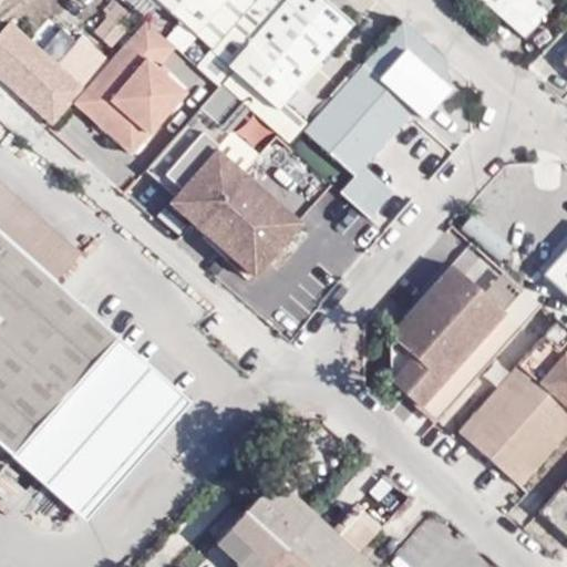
[(160,0),(208,43),(246,0),(160,0)]
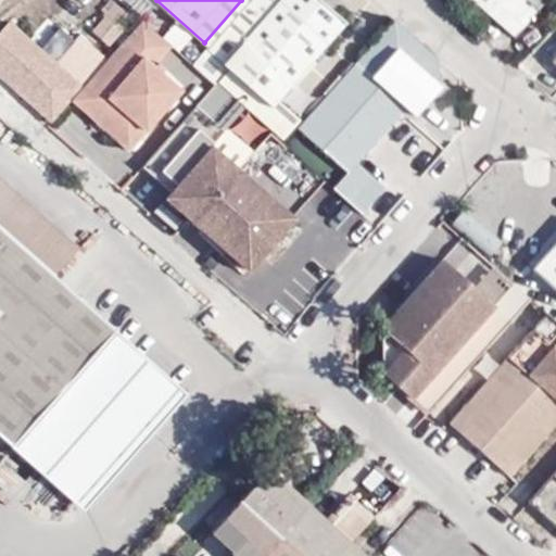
[(241,0),(204,42),(201,46),(227,68),(269,105),(273,102),(344,21),(319,0),(241,0)]
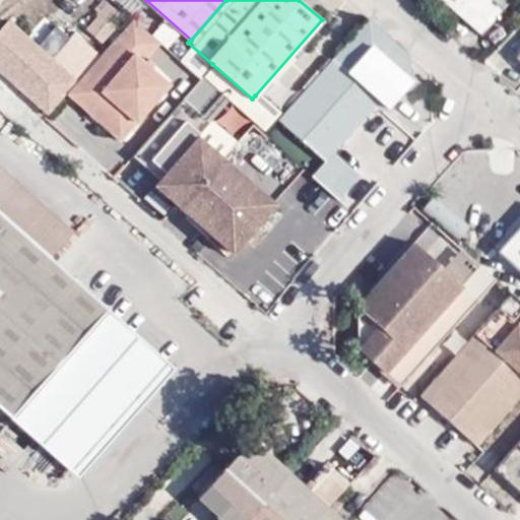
[(438,0),(478,36),(502,8),(493,0),(438,0)]
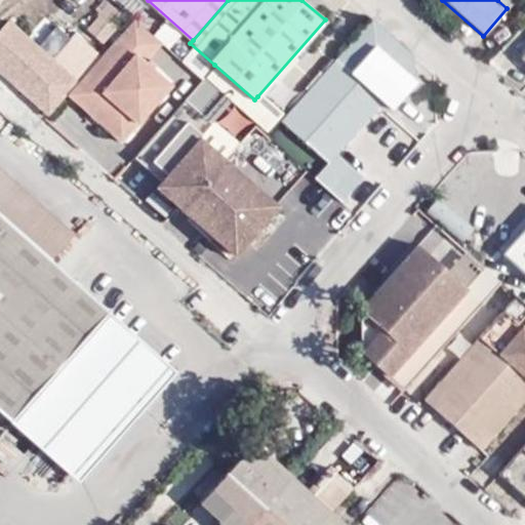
[(108,4),(86,29),(101,41),(122,16),(108,4)]
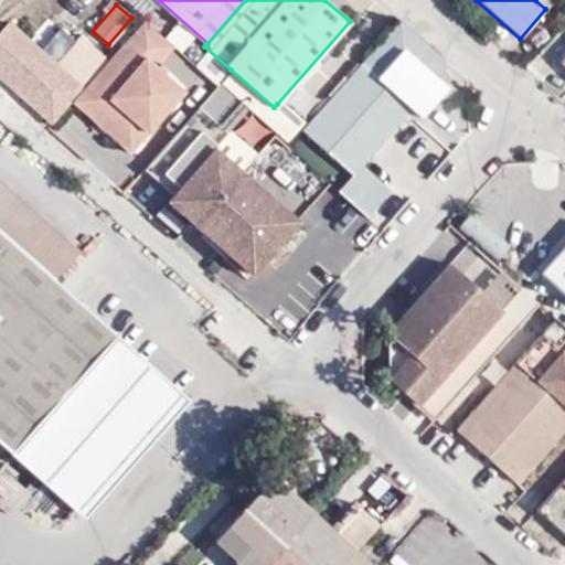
[(432,46),(398,17),(302,126),(352,173),(338,190),(368,217),(391,191),(359,164),(407,107),(419,118),(446,91),(443,55),(432,46)]
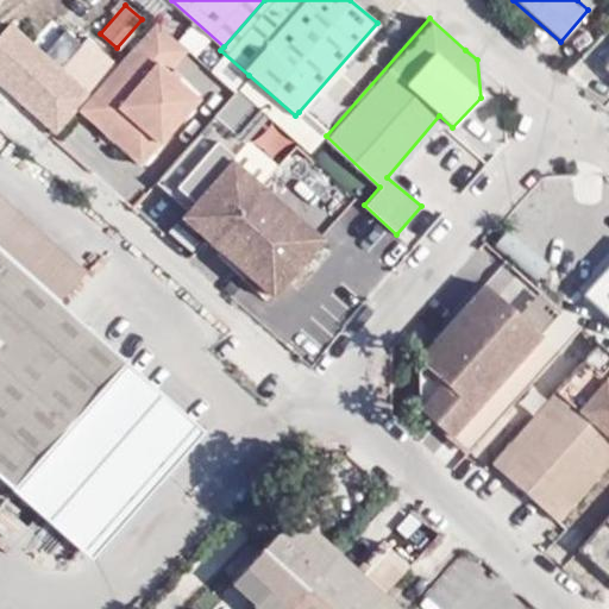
[(0,29),(0,86),(54,133),(76,107),(87,94),(7,20),(0,29)]
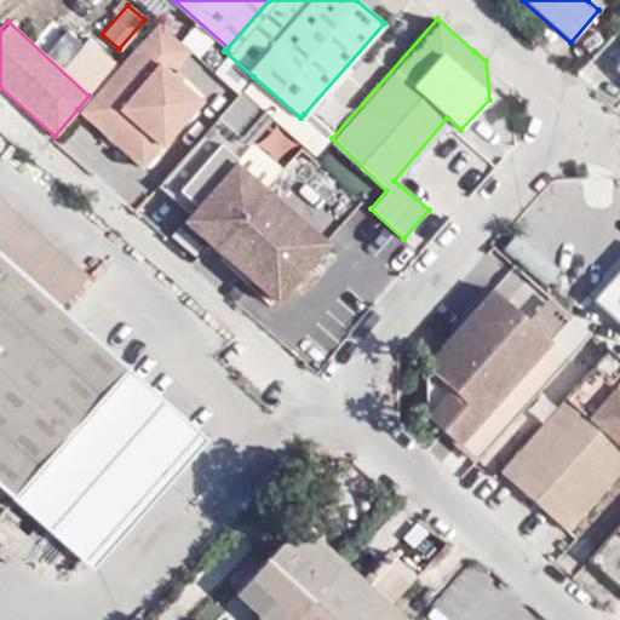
[(187,49),(155,21),(89,96),(78,109),(139,165),(197,99),(167,69),(187,49)]
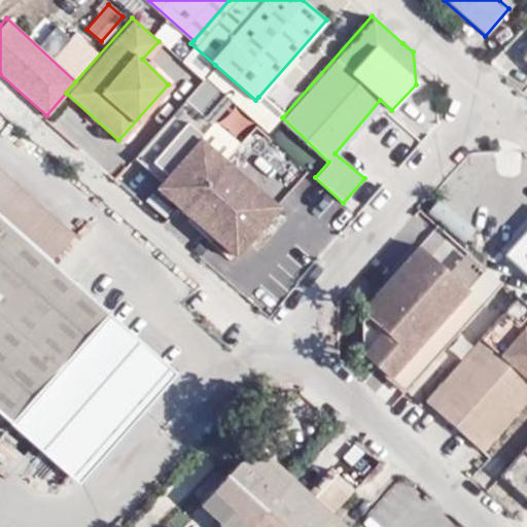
[(215,65),(203,79),(267,135),(282,117),(258,97),(255,100),(215,65)]
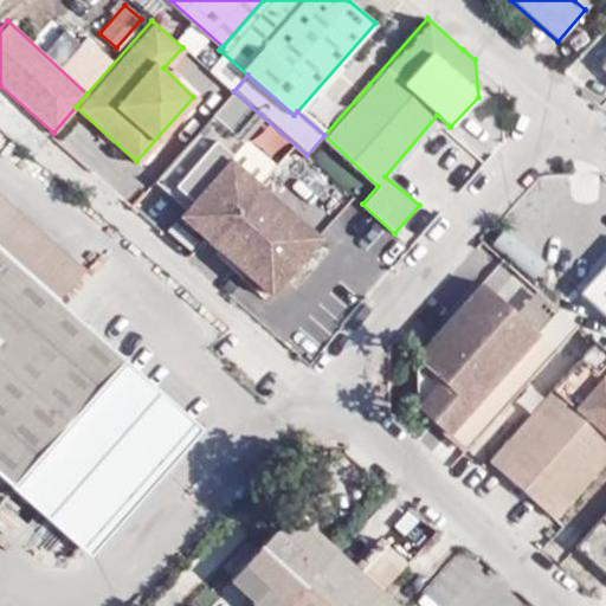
[(269,296),(318,239),(229,159),(180,218),(269,296)]
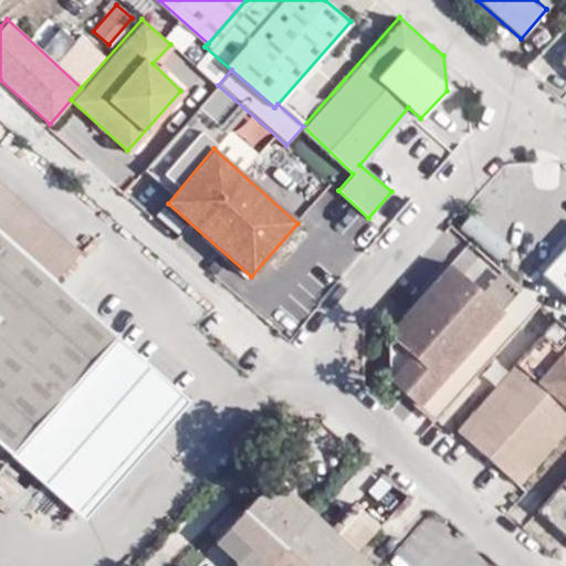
[(0,177),(0,238),(53,285),(83,251),(0,177)]
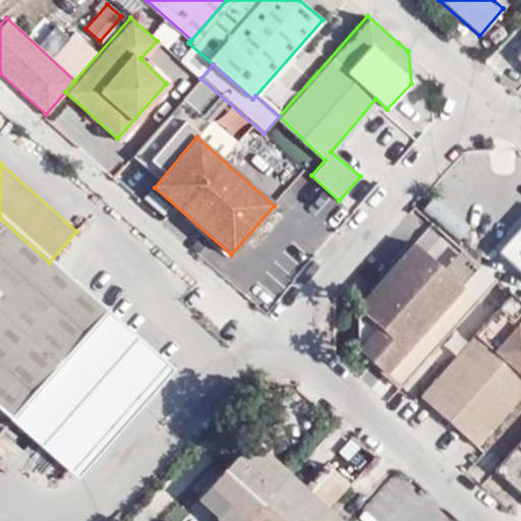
[(432,193),(418,209),(455,240),(466,225),(432,193)]
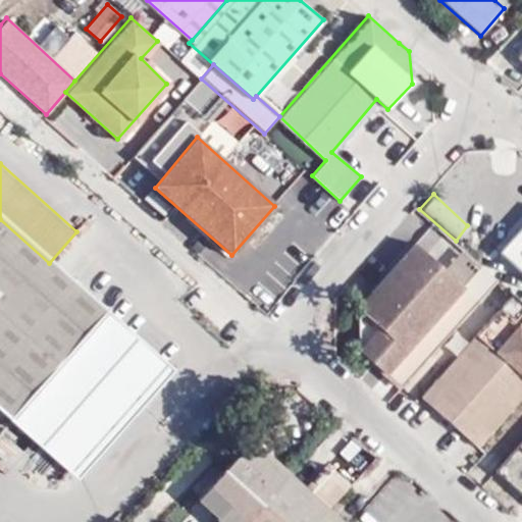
[(0,399),(10,408),(15,403),(80,460),(159,368),(96,314),(100,308),(49,263),(0,219),(0,399)]
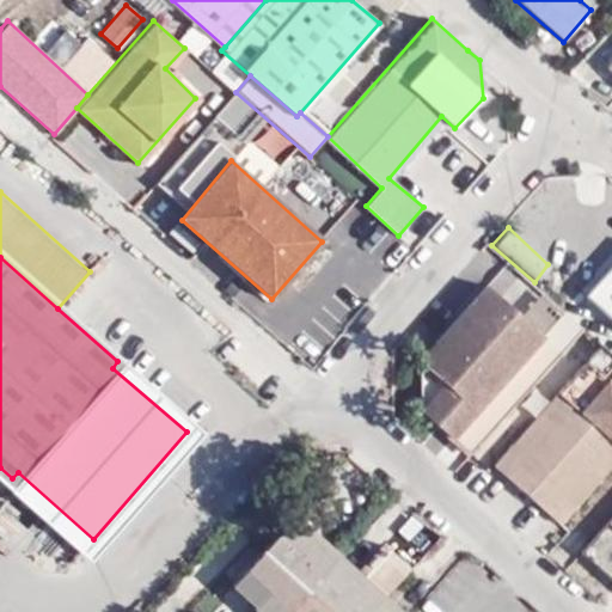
[(611,314),(611,263),(588,294),(611,314)]
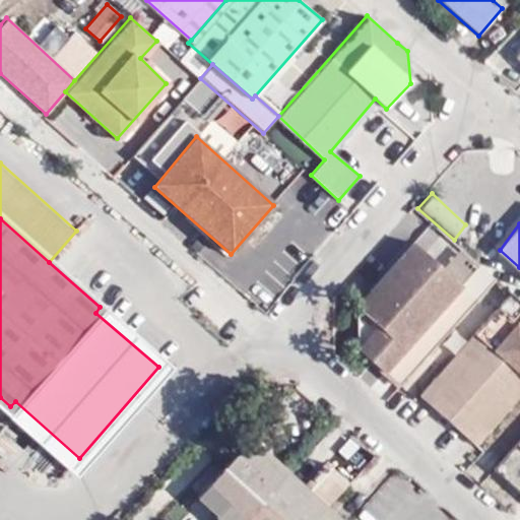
[(376,358),(387,369),(464,285),(415,241),(358,303),(361,343),(376,358)]
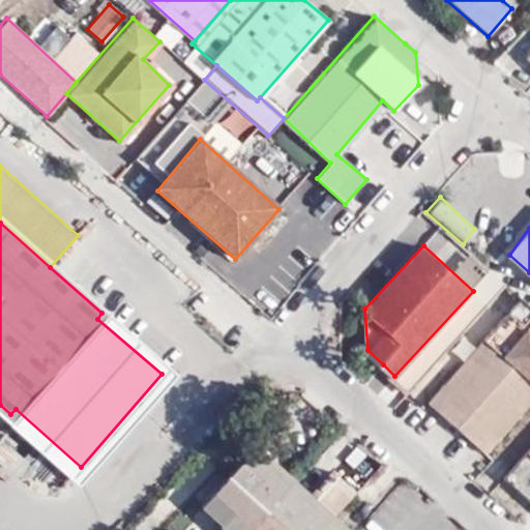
[(484,302),(473,291),(394,376),(408,388),(484,302)]
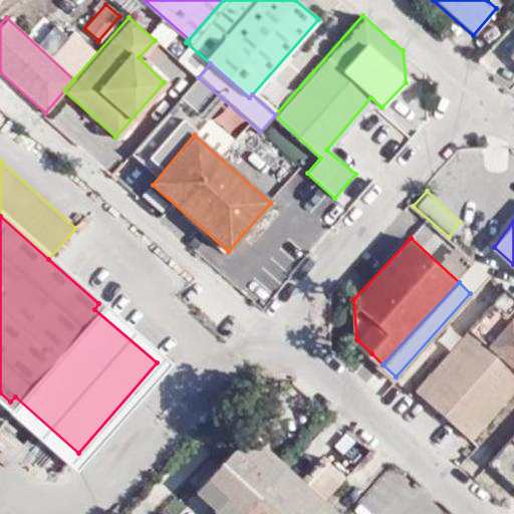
[(15,397),(10,402),(77,461),(163,361),(98,303),(94,309),(157,362),(78,453),(15,397)]
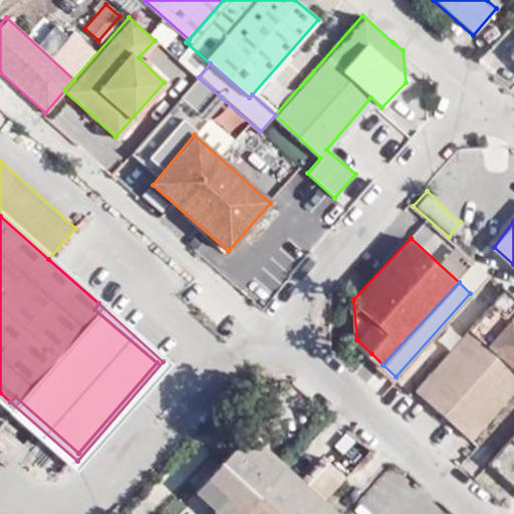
[(470,438),(513,387),(513,324),(510,321),(490,303),(415,390),(470,438)]
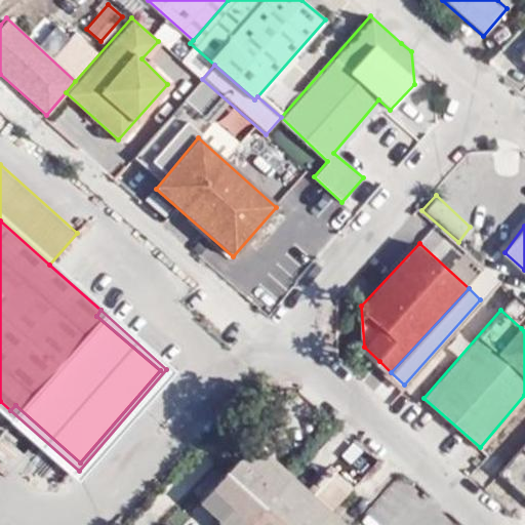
[(388,374),(374,391),(392,404),(405,388),(388,374)]
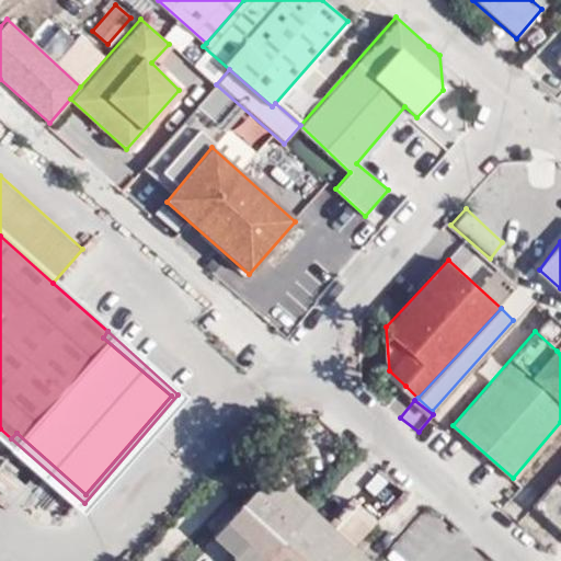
[(560,466),(533,499),(560,524),(560,466)]
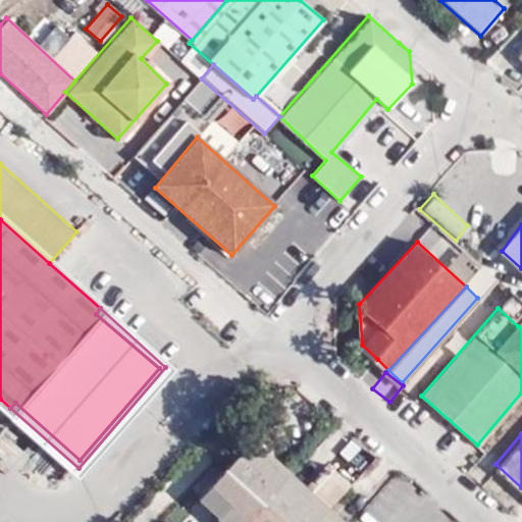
[(250,441),(224,469),(261,503),(286,474),(250,441)]
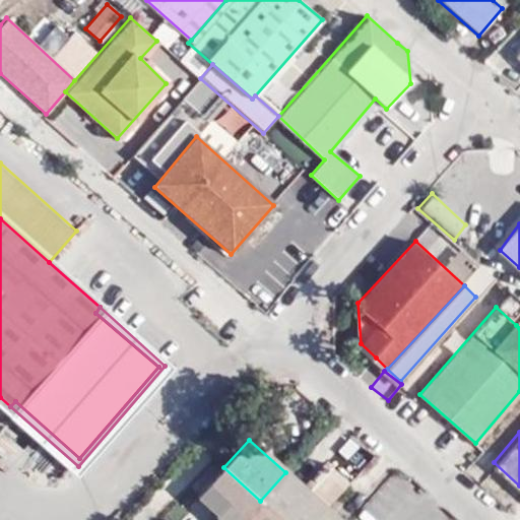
[(302,488),(325,508),(348,482),(325,462),(302,488)]
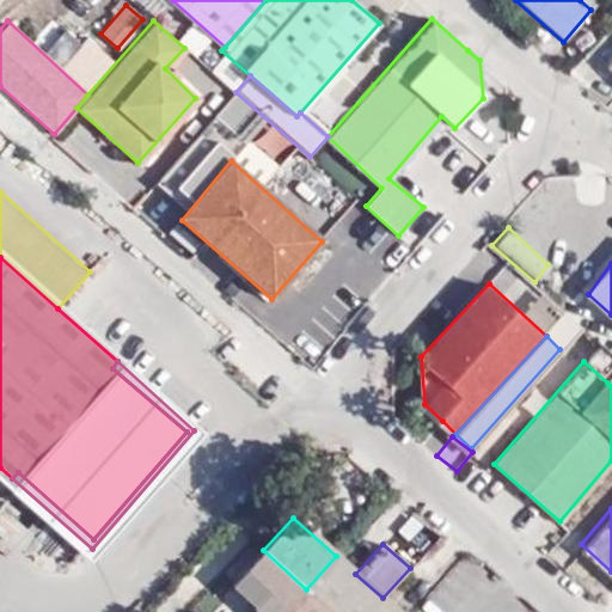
[(232,586),(261,611),(287,611),(306,589),(263,550),(232,586)]
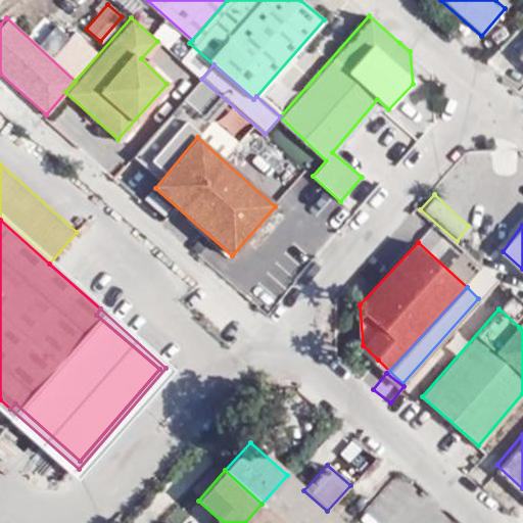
[(262,504),(245,522),(316,522),(327,511),(303,490),(287,475),(262,504)]
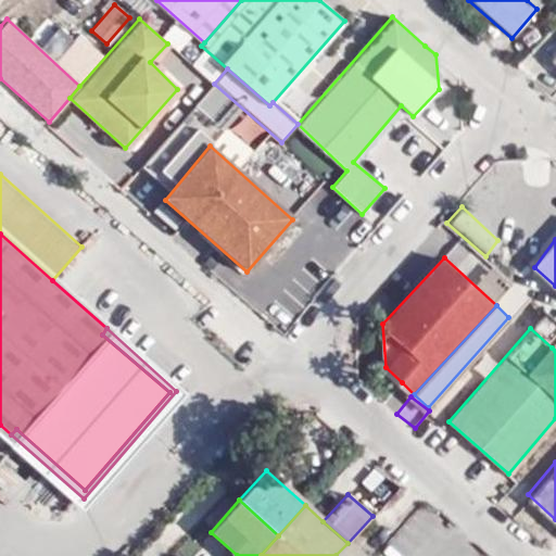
[(336,555),(361,555),(348,543),(336,555)]
